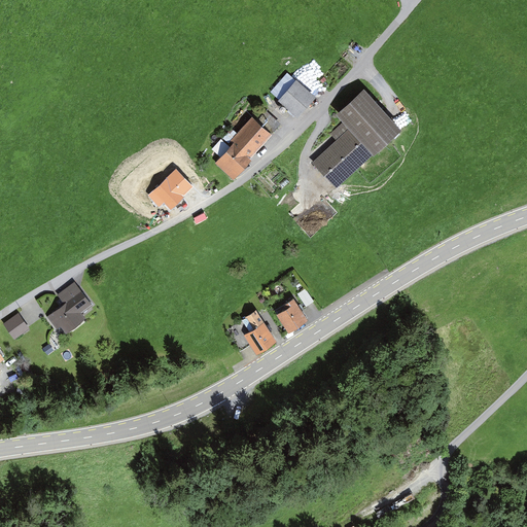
[(312,97),(295,81),(281,98),(296,112),(312,97)]
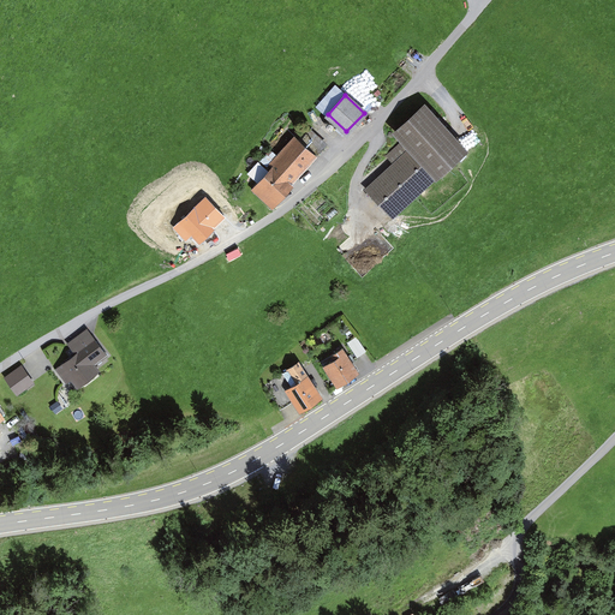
[(364,190),(390,216),(463,149),(422,106),(394,131),(402,139),(393,148),(400,156),(364,190)]
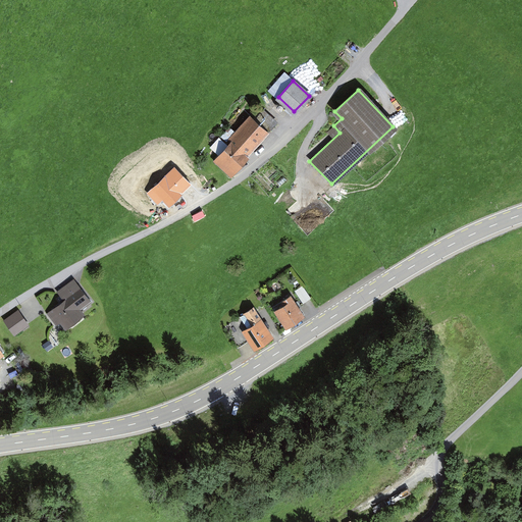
[(257,107),(235,132),(228,126),(220,137),(228,144),(214,160),(228,173),(275,123),(257,107)]
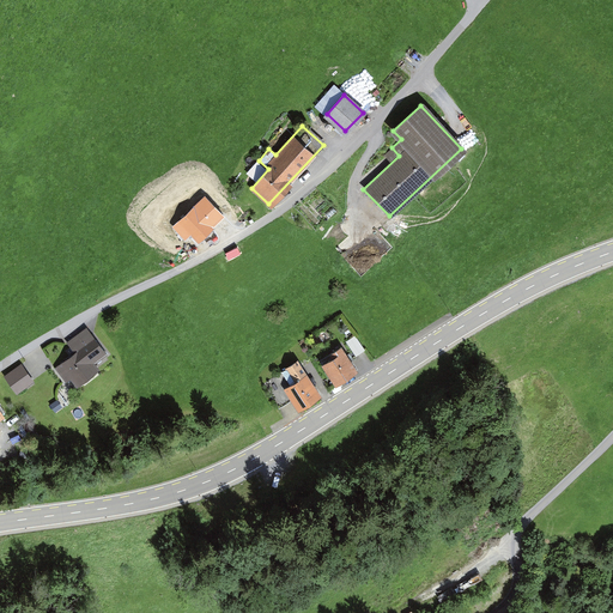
[(67,344),(74,353),(80,349),(93,366),(108,356),(87,328),(67,344)]
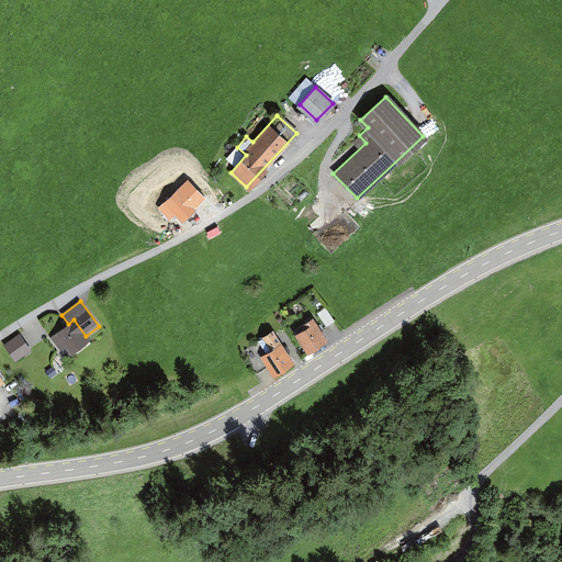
[(317,312),(326,325),(334,321),(325,307),(317,312)]
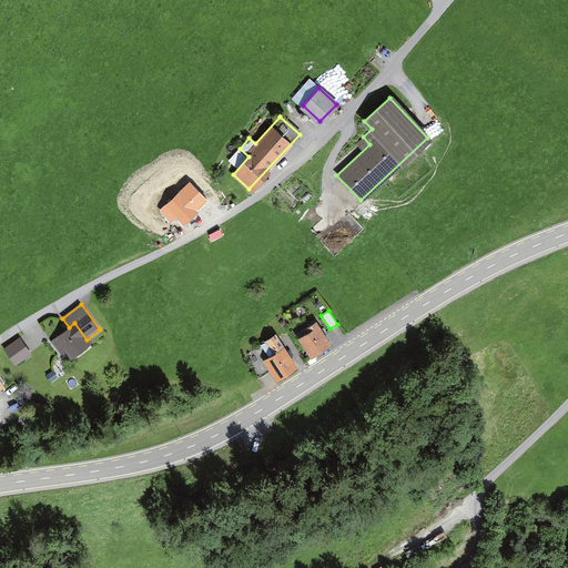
[(295,333),(310,355),(328,342),(315,321),(295,333)]
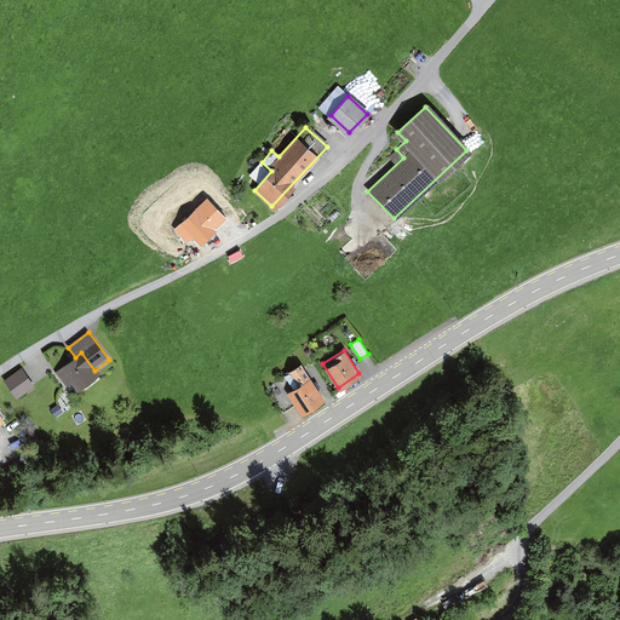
[(75,357),(55,373),(67,389),(72,384),(79,392),(99,375),(95,371),(81,352),(75,357)]
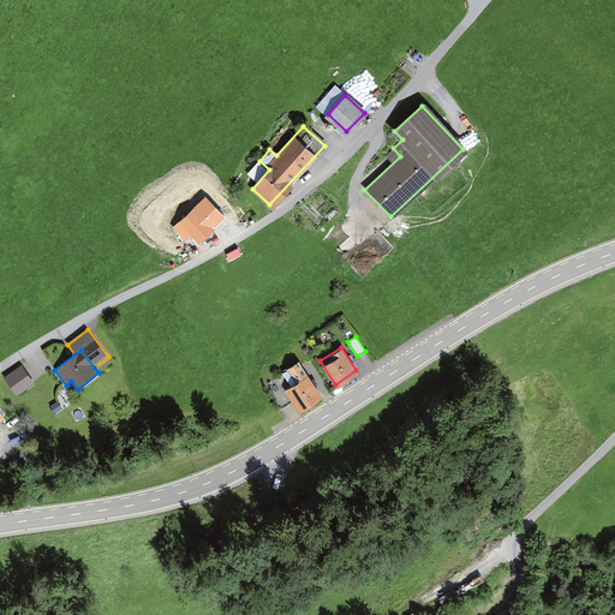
[(299,408),(320,395),(297,362),(263,383),(278,405),(291,396),(299,408)]
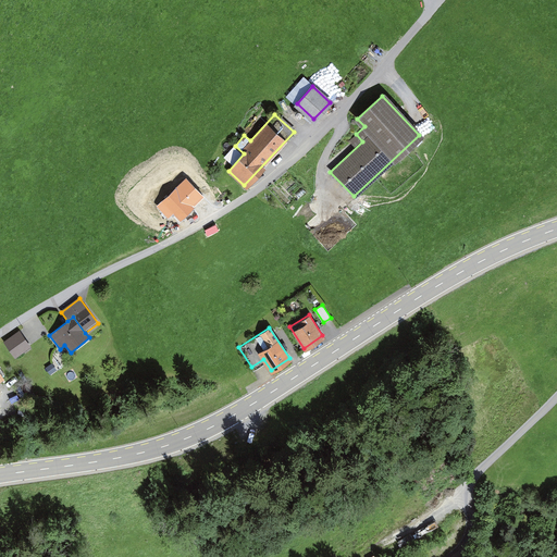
[(20,332),(5,342),(14,355),(28,345),(20,332)]
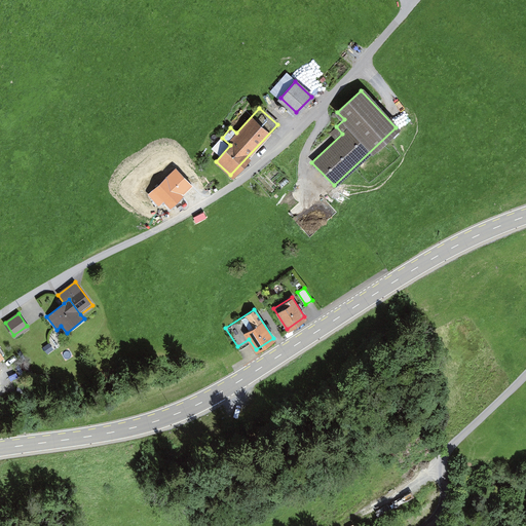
[(49,344),(43,348),(47,354),(53,350),(49,344)]
